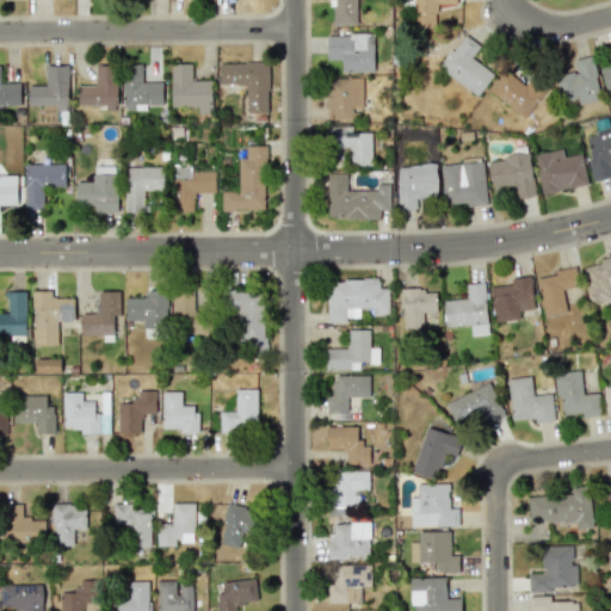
[(356,0),(329,0),(329,24),(357,25),(356,0)]
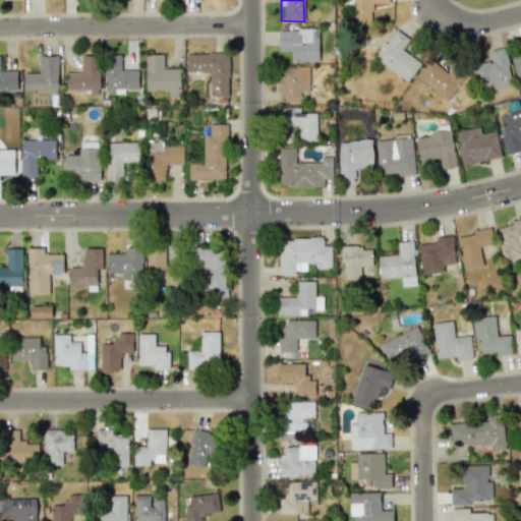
[(352,0),(353,24),(372,23),(371,3),(389,3),(389,0),(352,0)]
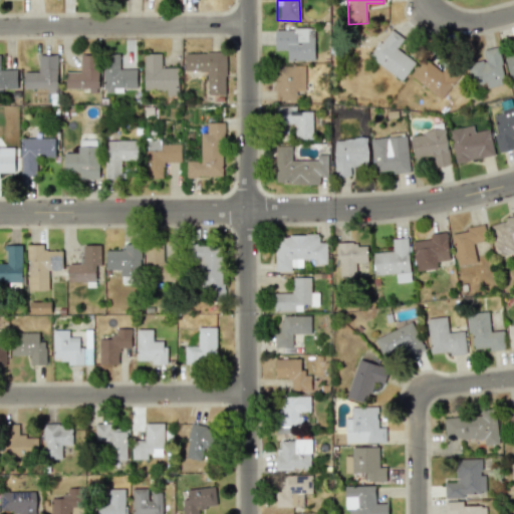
[(315,29),(274,28),(274,50),(287,50),(287,60),(314,60),(315,29)]
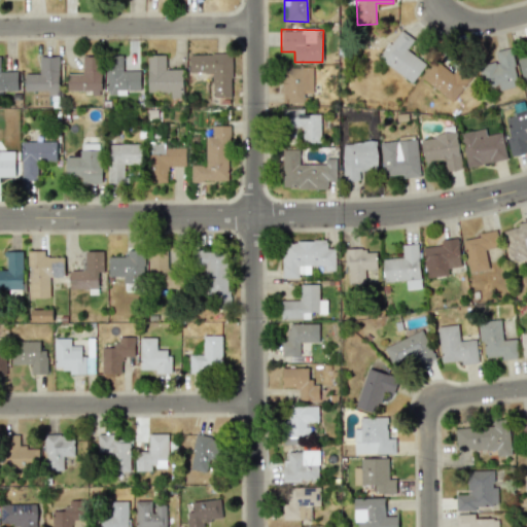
[(407,49),(414,39),(399,29),(379,58),(412,82),(426,64),(407,49)]
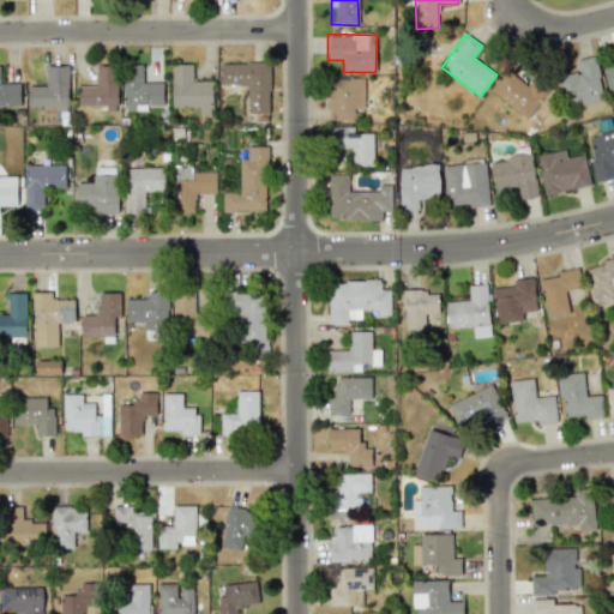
[(557,76),(561,102),(581,97),(582,104),(603,101),(595,55),(577,59),(579,72),(557,76)]
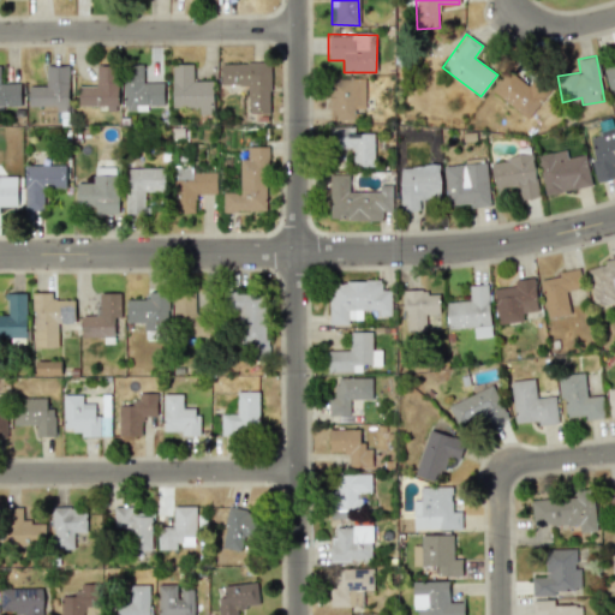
[(610,93),(614,91),(614,60),(603,64),(610,93)]
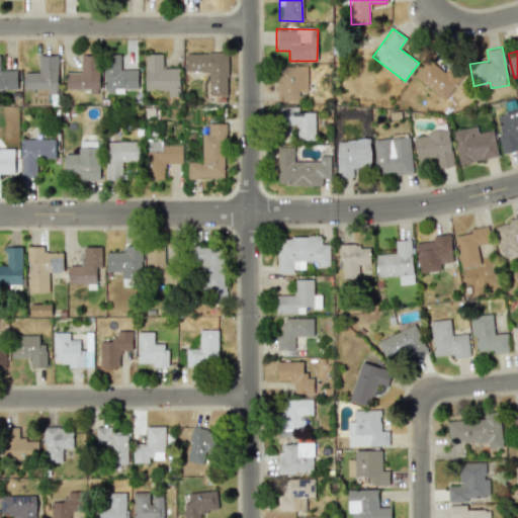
[(138,89),(138,69),(120,69),(120,55),(105,54),(104,93),(124,93),(124,88),(138,89)]
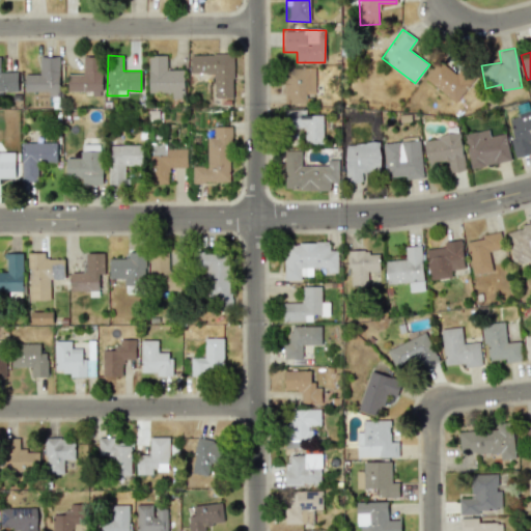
[(148,55),(148,92),(171,92),(171,99),(184,98),(184,70),(166,70),(166,55),(148,55)]
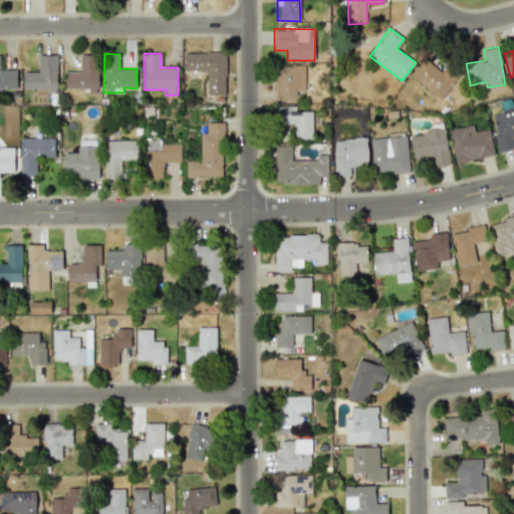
[(185,71),(207,71),(208,94),(226,94),(225,53),(184,53),(185,71)]
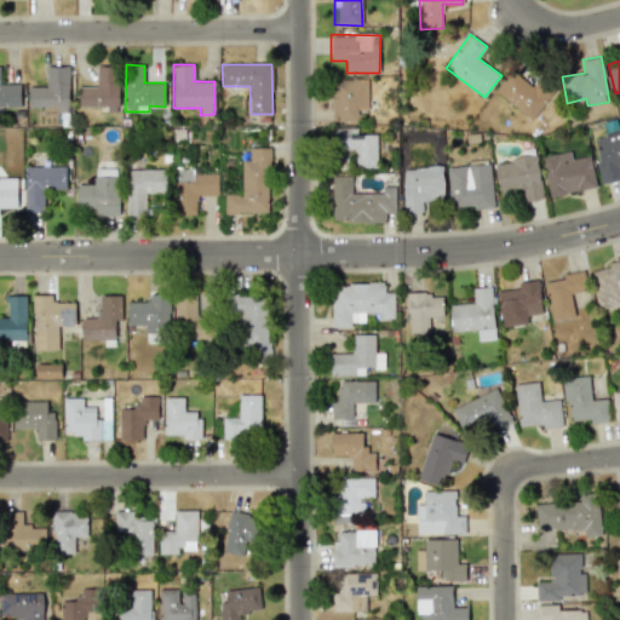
[(28,86),(29,107),(57,107),(57,112),(68,112),(68,65),(46,65),(46,86),(28,86)]
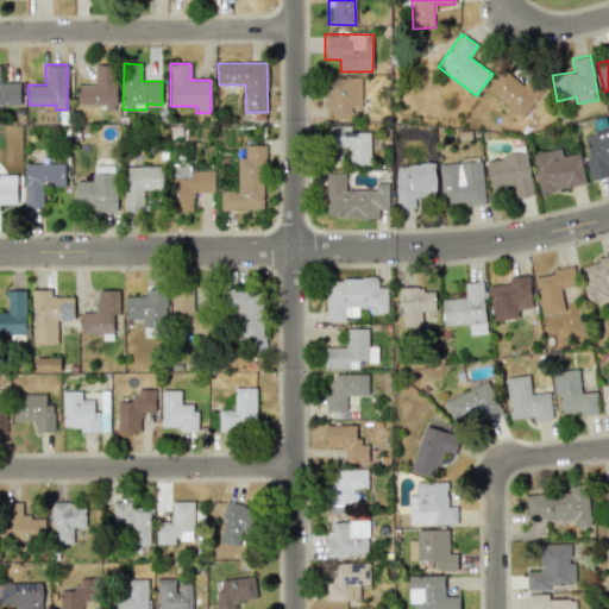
[(77,85),(77,105),(106,105),(106,110),(115,110),(117,64),(95,64),(94,86),(77,85)]
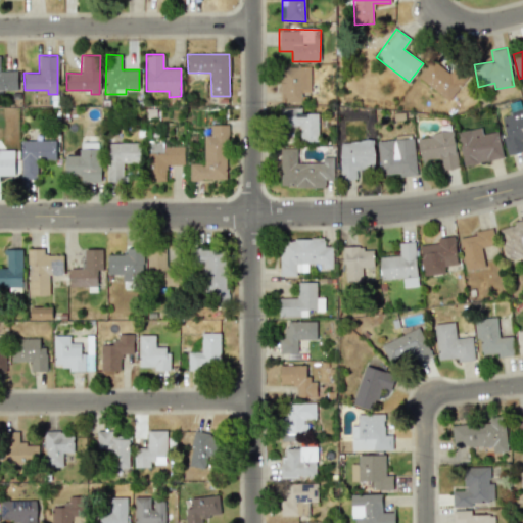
[(419,76),(447,102),(468,79),(454,65),(447,74),(433,60),(419,76)]
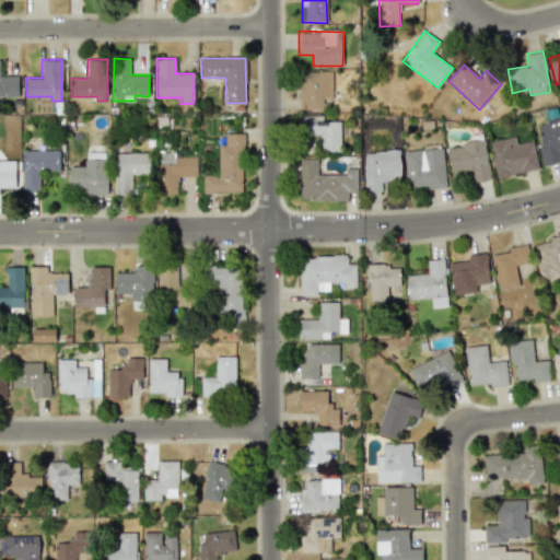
[(333,71),(300,72),(300,109),(324,109),(324,98),(333,98),(333,71)]
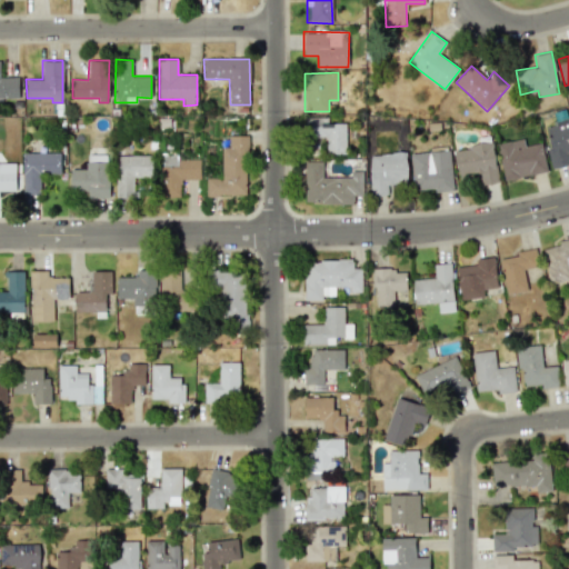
[(18,77),(0,77),(0,99),(19,99),(18,77)]
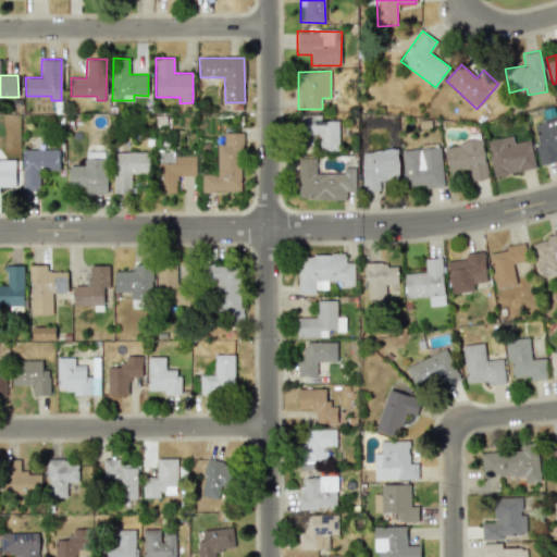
[(338,150),(338,121),(321,121),(321,114),(298,115),(298,134),(319,134),(320,150),(338,150)]
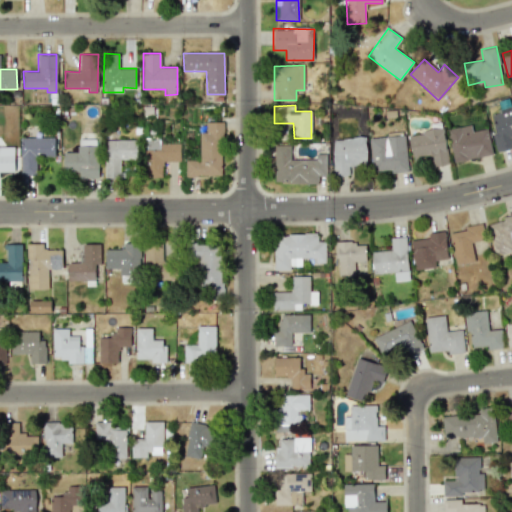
[(511,106),(488,113),(498,152),(511,147),(511,106)]
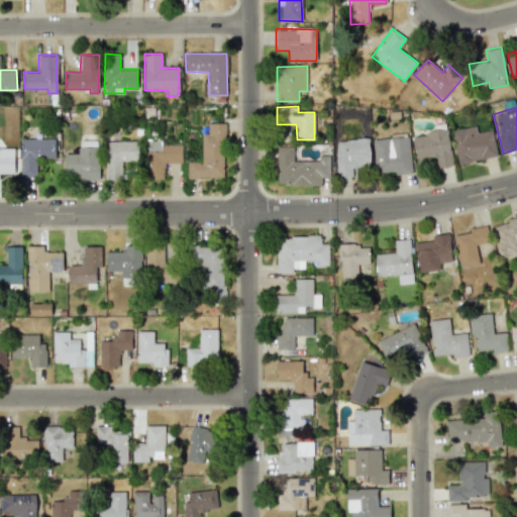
[(223,123),(207,123),(207,133),(201,133),(201,162),(187,162),(187,178),(224,178),(223,123)]
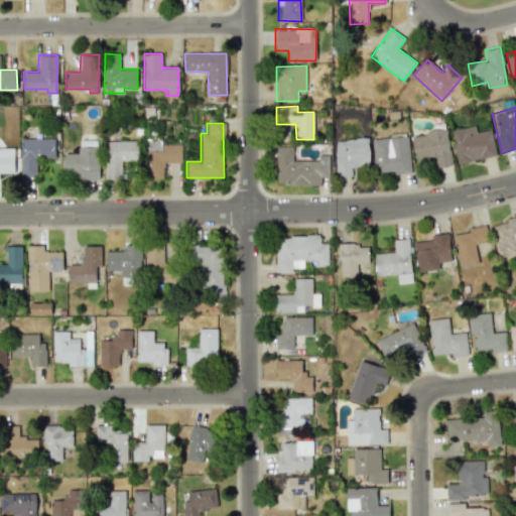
[(457,163),(496,156),(491,129),(476,132),(475,125),(450,130),(457,163)]
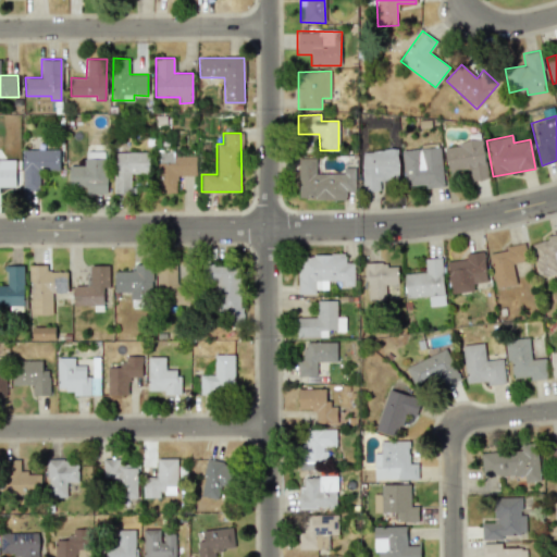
[(444,146),(448,172),(469,169),(471,181),(487,178),(481,139),(444,146)]
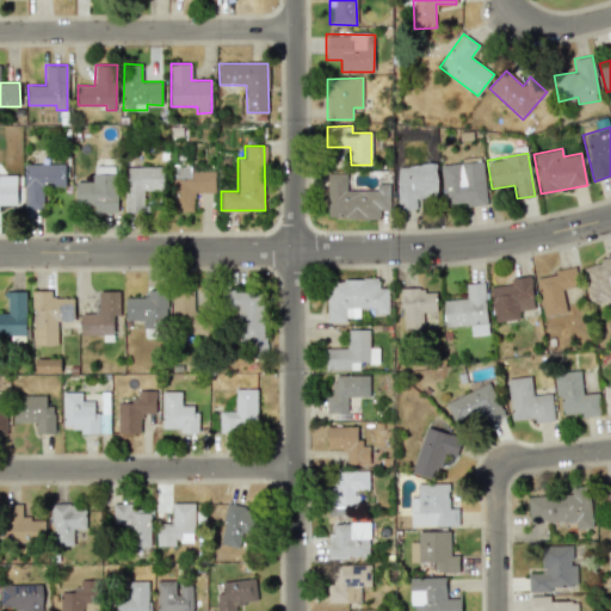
[(487,204),(482,160),(440,165),(444,204),(466,202),(466,207),(487,204)]
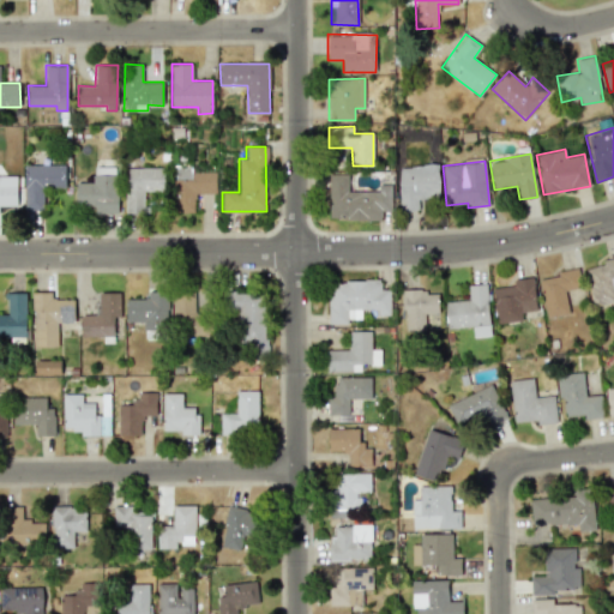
[(25,210),(44,210),(43,187),(66,187),(65,164),(24,166),(25,210)]
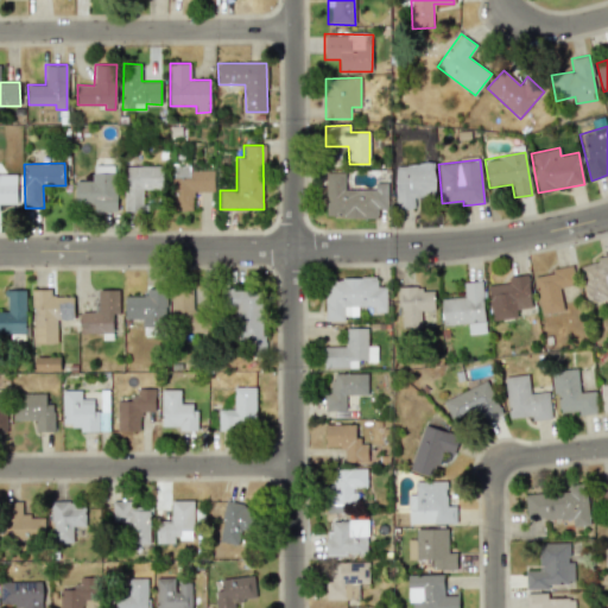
[(396,209),(417,209),(417,196),(435,196),(435,164),(396,164),(396,209)]
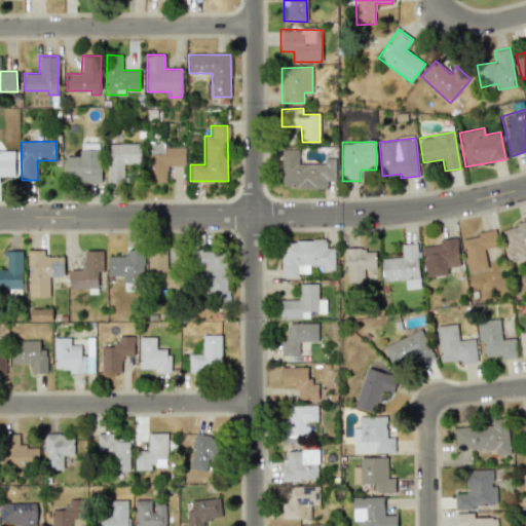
[(141,163),(141,143),(107,144),(108,182),(124,182),(124,163),(141,163)]
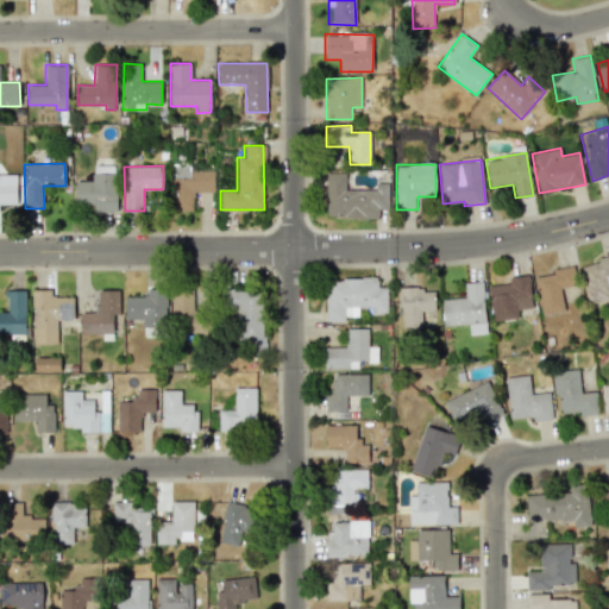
[(214,169),(171,168),(171,211),(193,211),(194,192),(214,193),(214,169)]
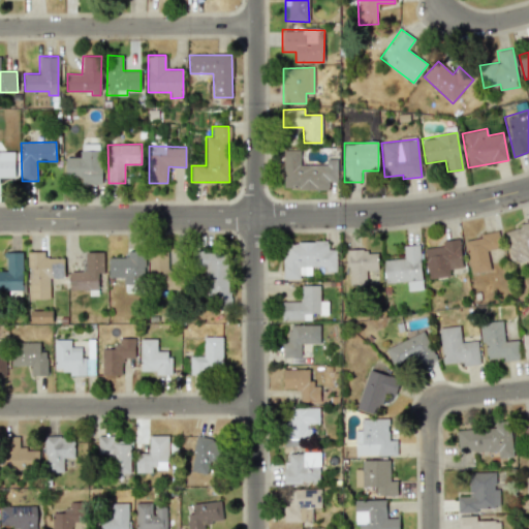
[(283,189),(329,189),(329,175),(338,175),(338,159),(327,159),(327,164),(300,164),(300,149),(283,149),(283,189)]
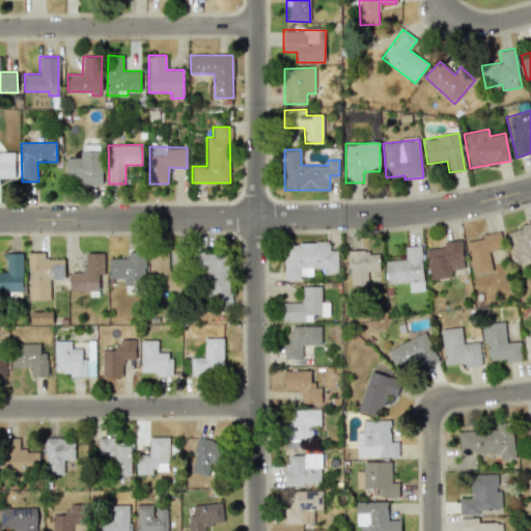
[(65,158),(65,178),(82,178),(82,185),(102,185),(102,150),(81,151),(81,158),(65,158)]
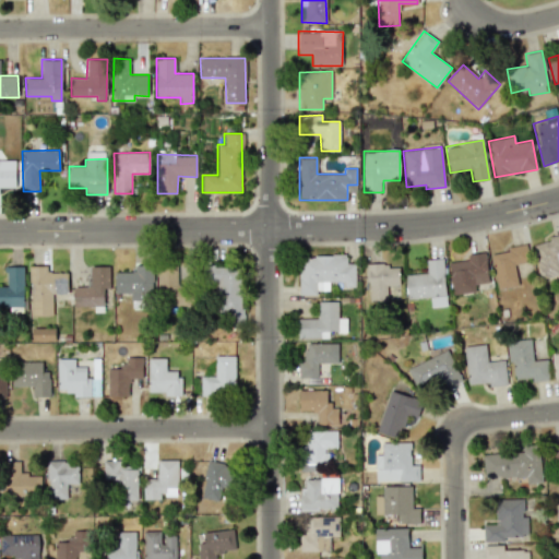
[(16,167),(0,167),(0,188),(16,188),(16,167)]
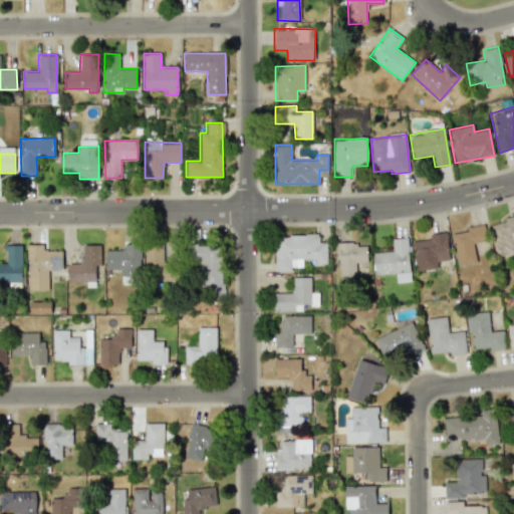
[(496,255),(513,252),(513,215),(504,218),(505,222),(490,224),(496,255)]
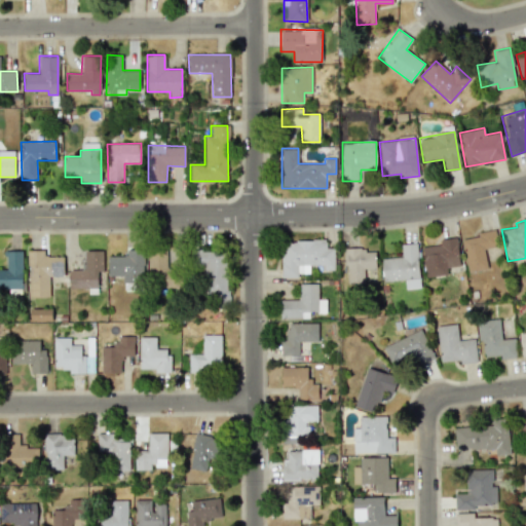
[(466,271),(487,269),(485,249),(496,248),(495,230),(477,232),(477,237),(463,238),(466,271)]
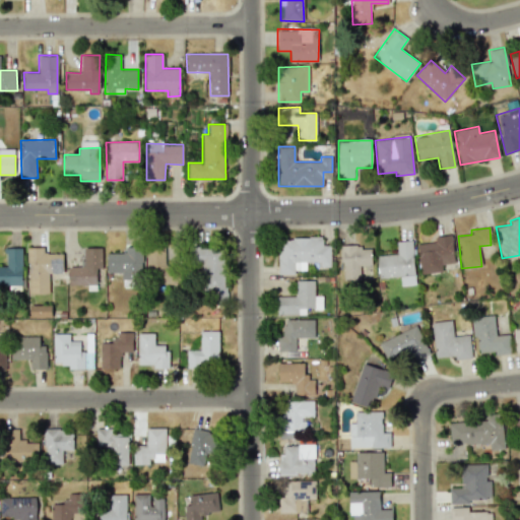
[(416,244),(420,274),(442,271),(441,264),(455,262),(452,235),(435,237),(435,242),(416,244)]
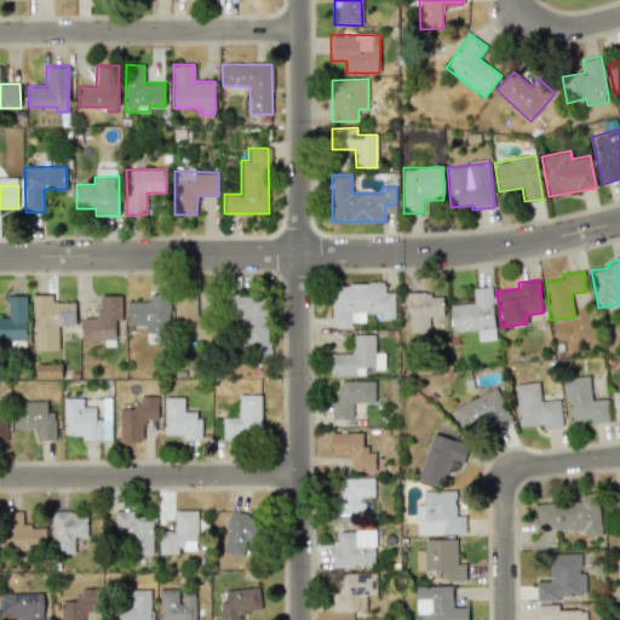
[(331,283),(331,327),(352,327),(352,322),(365,322),(365,313),(382,313),(382,319),(395,319),(394,292),(385,292),(384,282),(331,283)]
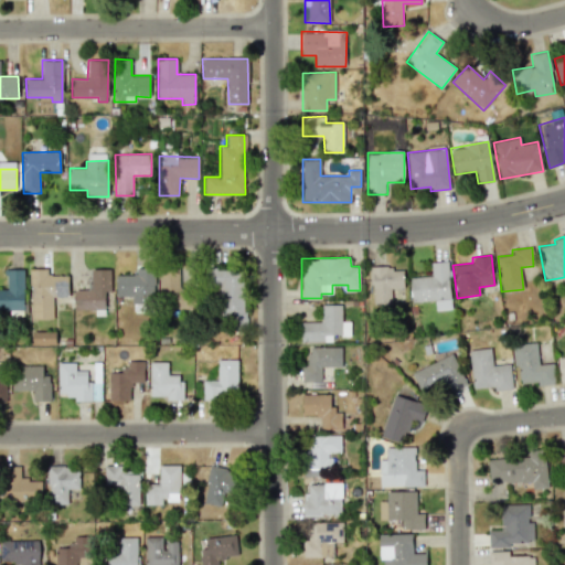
[(450,309),(448,262),(430,262),(432,276),(411,277),(412,301),(435,300),(435,310),(450,309)]
